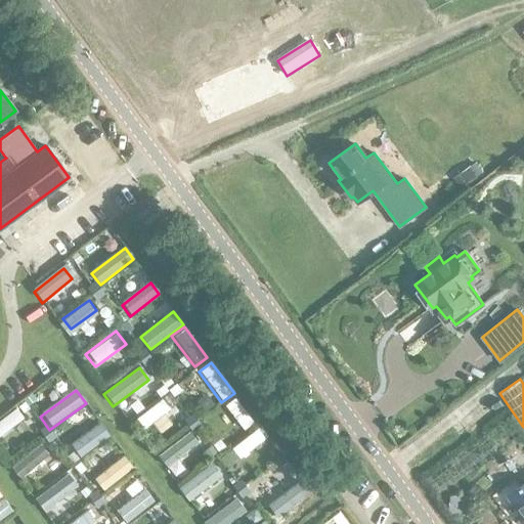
[(163,398),(132,422),(141,434),(172,410),(163,398)]
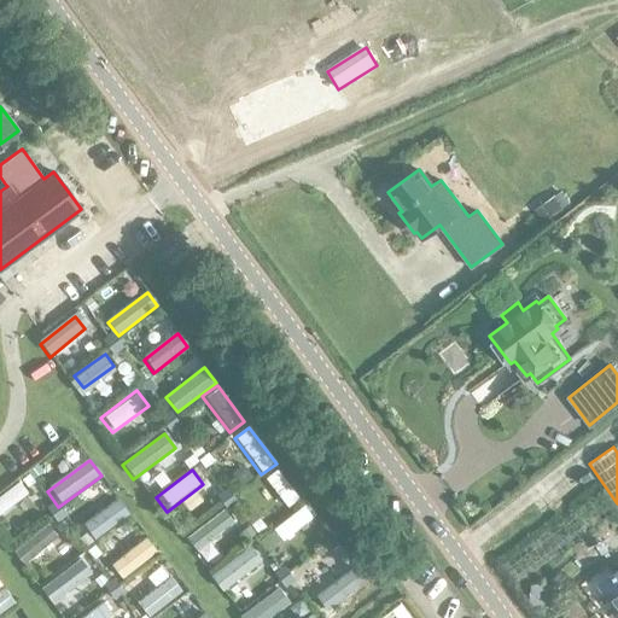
[(264,478),(285,506),(297,497),(277,470),(264,478)]
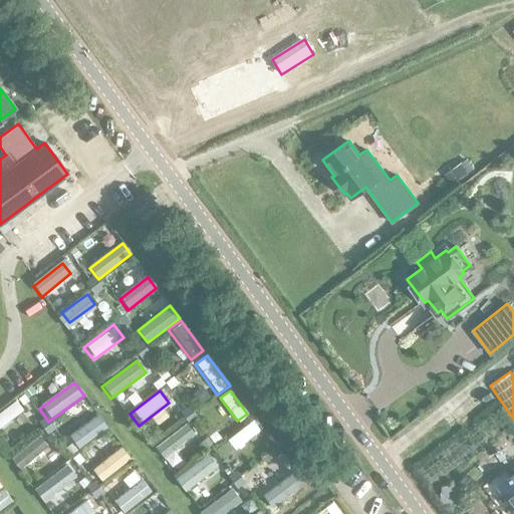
[(15,398),(0,409),(0,428),(24,411),(15,398)]
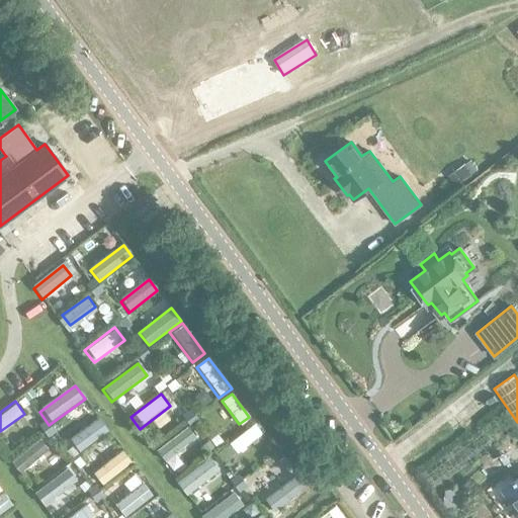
[(75,412),(97,441),(110,432),(87,402),(75,412)]
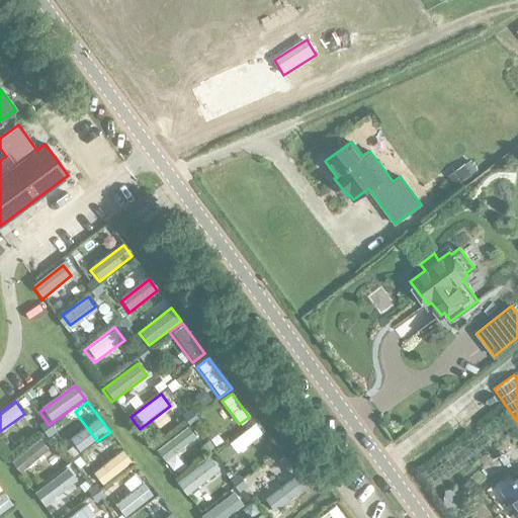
[(253,424),(228,442),(235,452),(260,434),(253,424)]
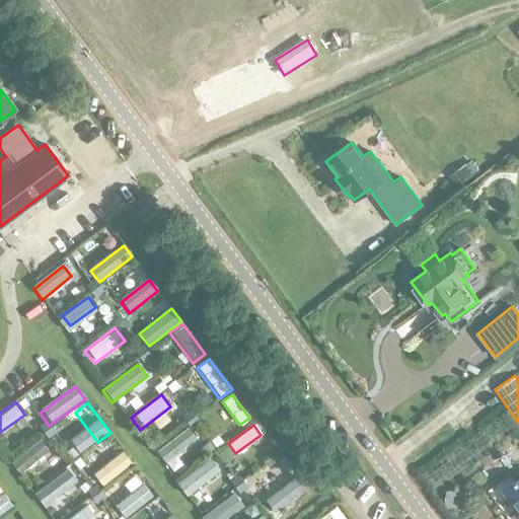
[(189,429),(155,453),(165,466),(198,442),(189,429)]
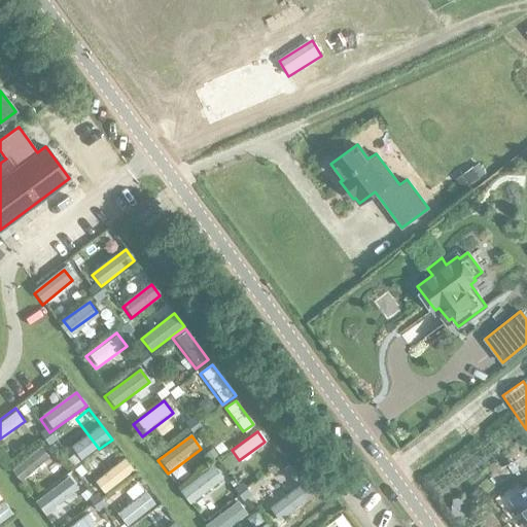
[(39,448),(9,471),(20,483),(47,459),(39,448)]
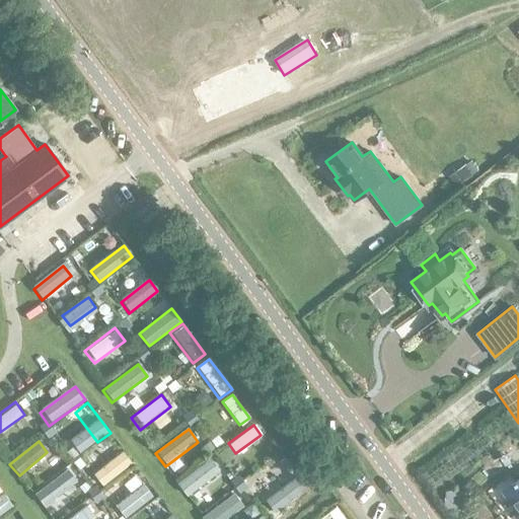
[(122,452),(92,475),(101,488),(131,465),(122,452)]
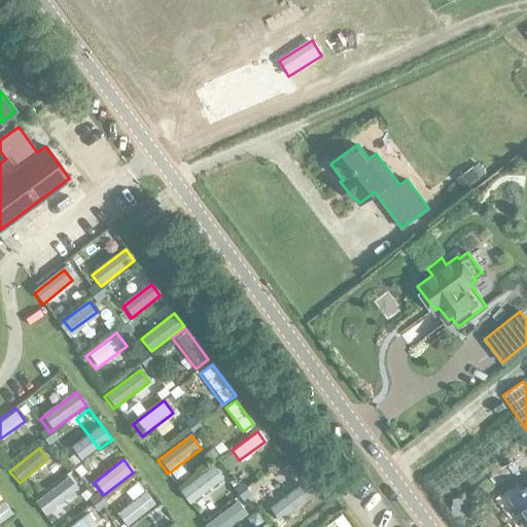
[(212,467),(179,492),(189,505),(221,481),(212,467)]
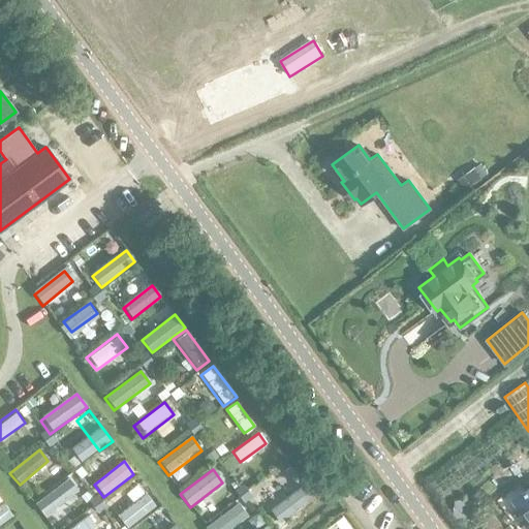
[(64,480),(34,503),(43,517),(74,493),(64,480)]
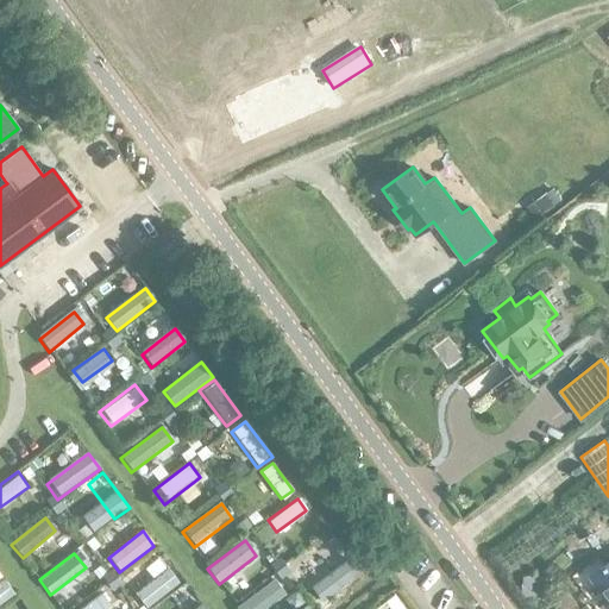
[(295,570),(318,600),(330,591),(307,562),(295,570)]
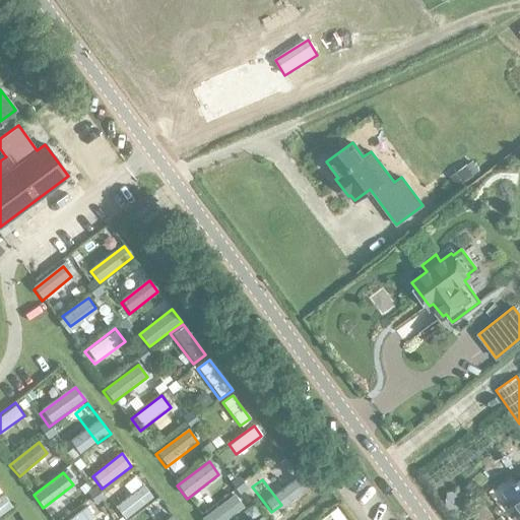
[(519,515),(519,479),(503,492),(519,515)]
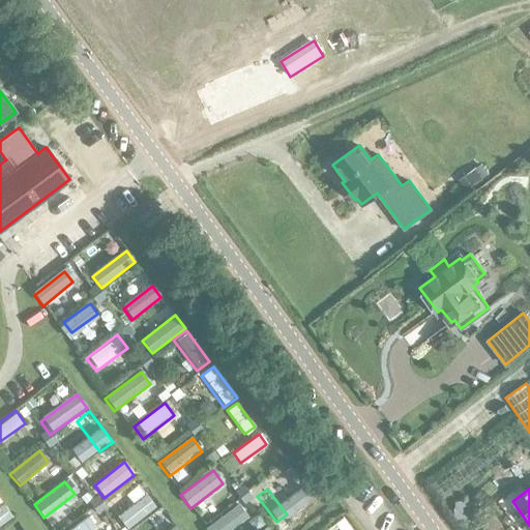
[(146,496),(116,519),(124,529),(128,529),(155,508),(146,496)]
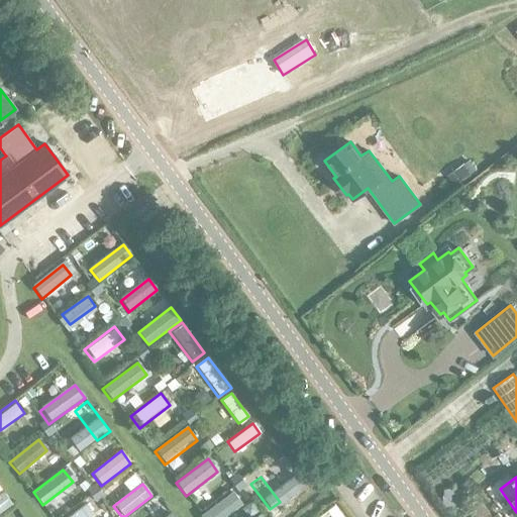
[(232,494),(201,516),(227,516),(241,506),(232,494)]
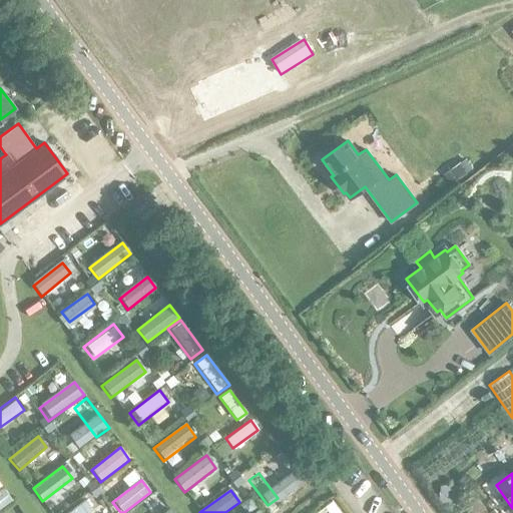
[(2,491),(0,492),(0,510),(11,503),(2,491)]
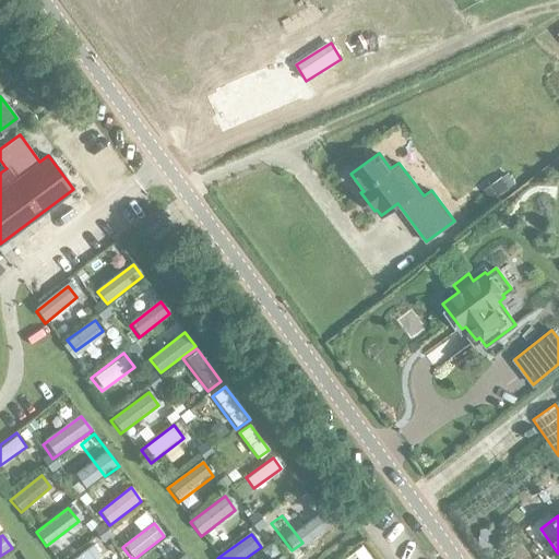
[(94,542),(70,558),(98,558),(104,556),(94,542)]
